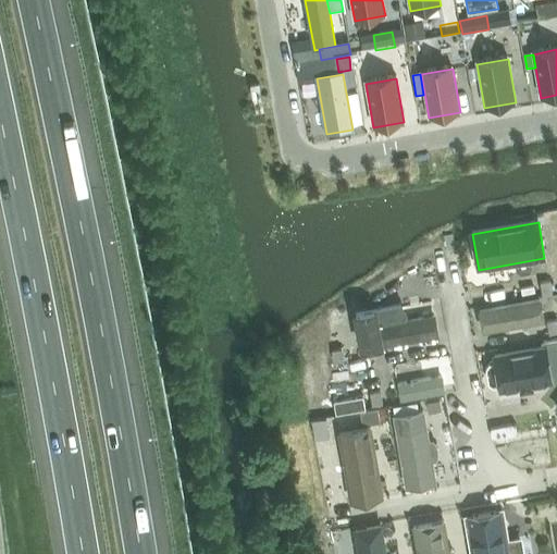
[(556,239),(547,242),(553,273),(542,274),(544,283),(555,281),(556,290),(556,288),(556,239)]
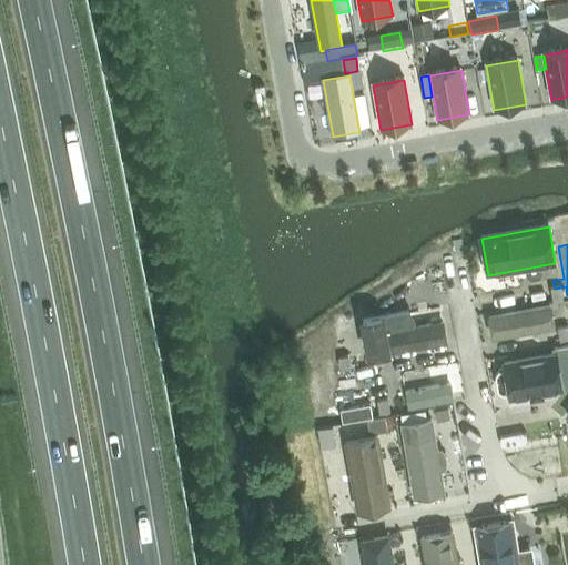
[(551,291),(554,303),(564,302),(561,289),(551,291)]
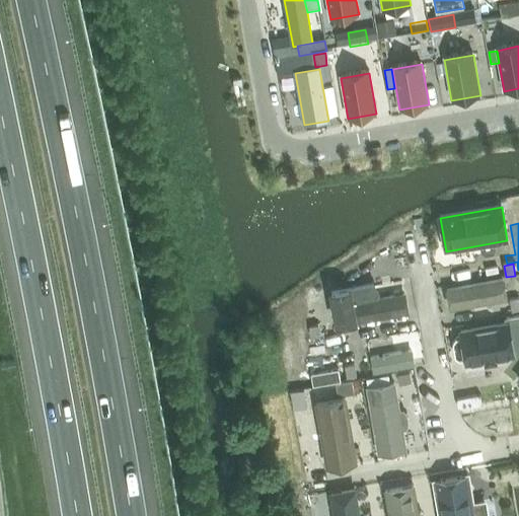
[(504,281),(447,291),(450,309),(507,300),(504,281)]
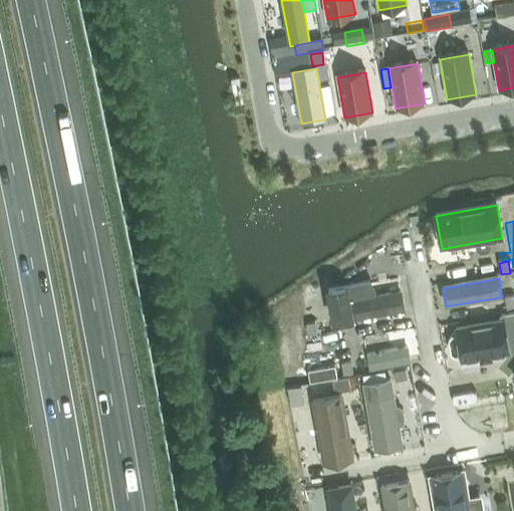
[(384,286),(346,293),(350,312),(388,305),(384,286)]
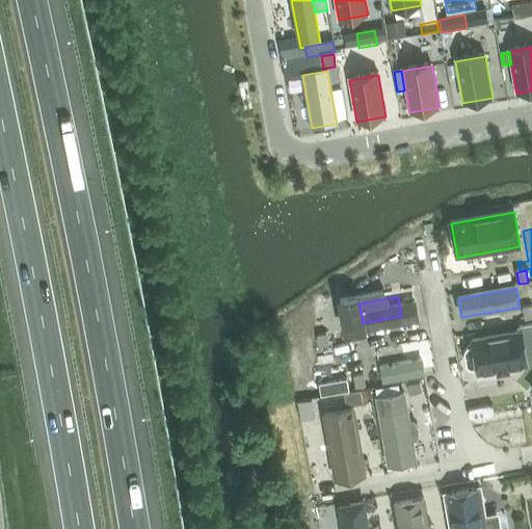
[(531,307),(523,309),(525,321),(531,319),(531,307)]
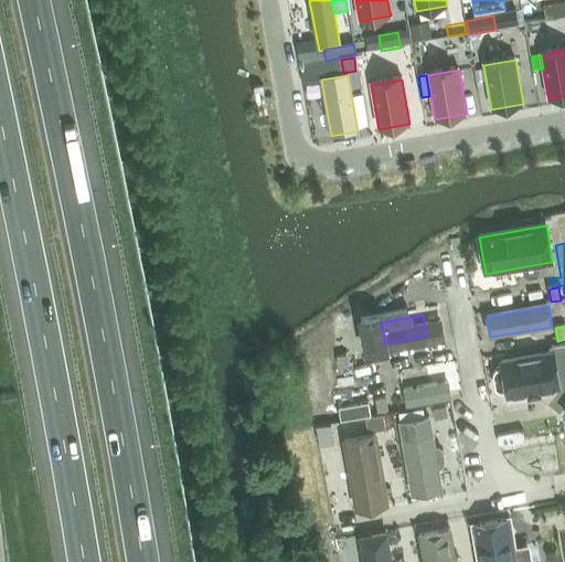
[(554,354),(501,363),(502,368),(498,369),(494,374),(497,390),(502,394),(507,393),(508,398),(560,389),(554,354)]
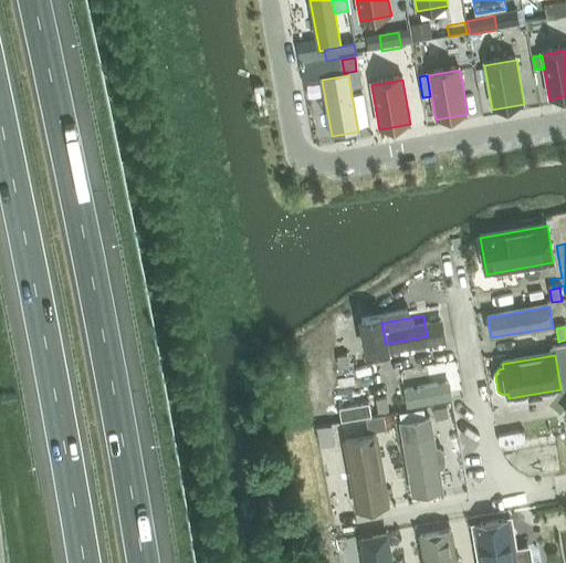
[(348,357),(338,358),(341,372),(350,369),(348,357)]
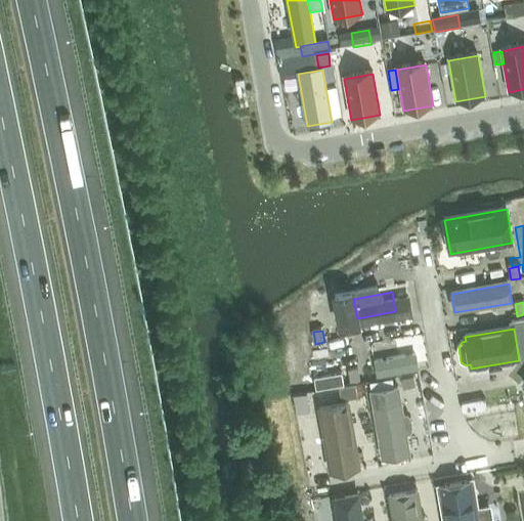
[(415,355),(375,362),(377,378),(418,371),(415,355)]
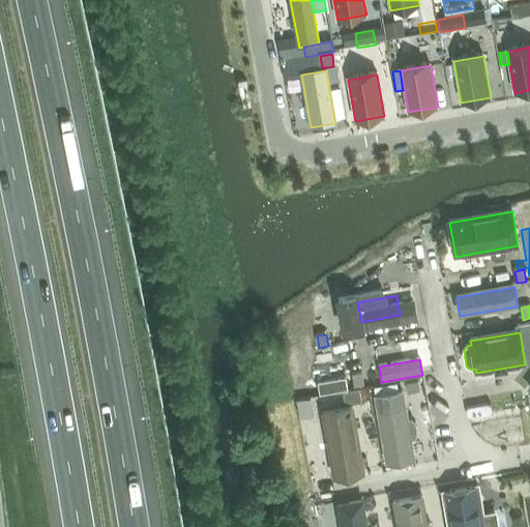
[(353,376),(355,388),(364,386),(362,374),(353,376)]
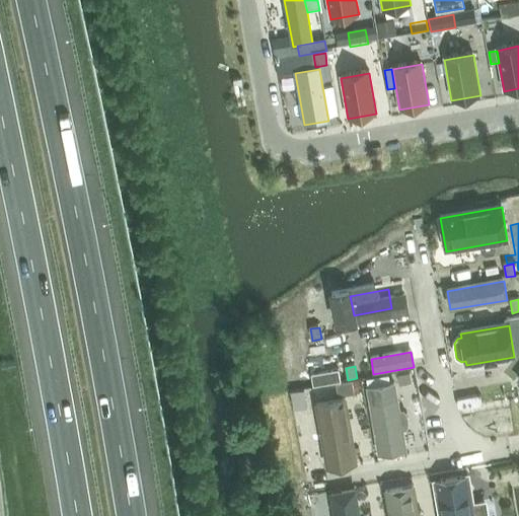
[(341,383),(339,371),(312,375),(314,387),(341,383)]
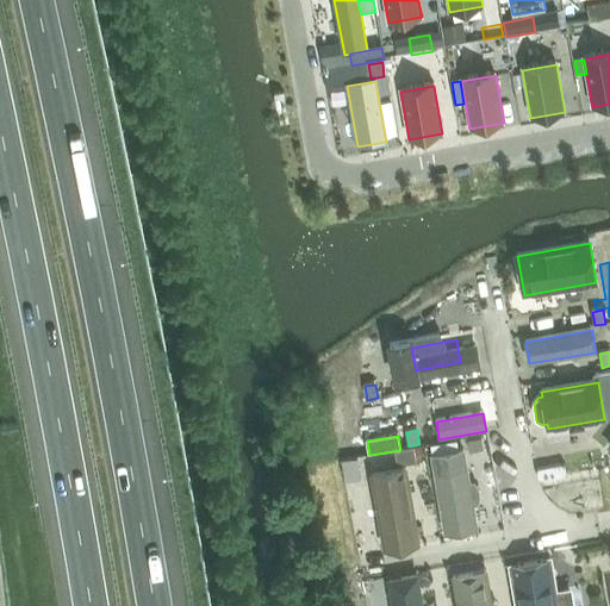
[(468,443),(470,454),(484,451),(481,441),(468,443)]
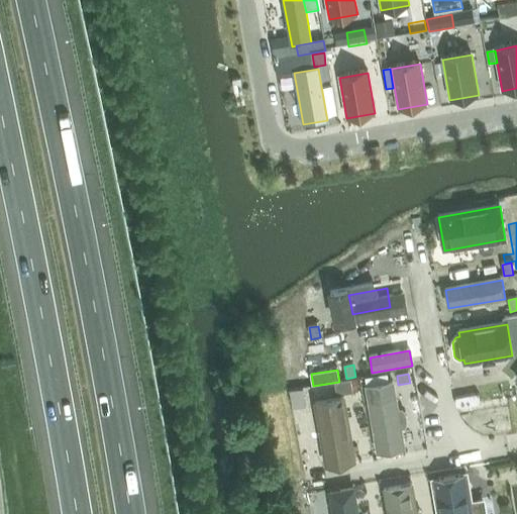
[(336,387),(337,396),(349,394),(348,384),(336,387)]
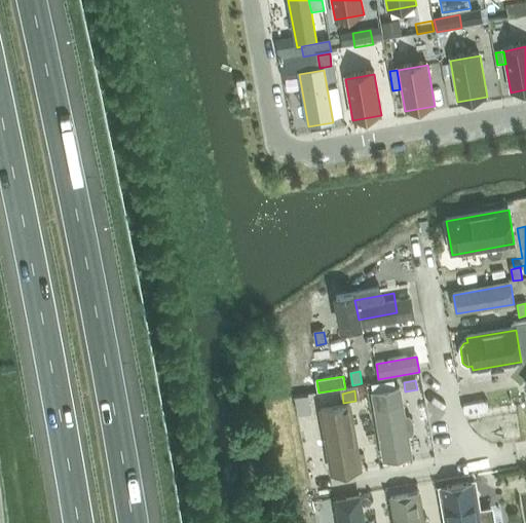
[(308,398),(295,400),(298,417),(311,415),(308,398)]
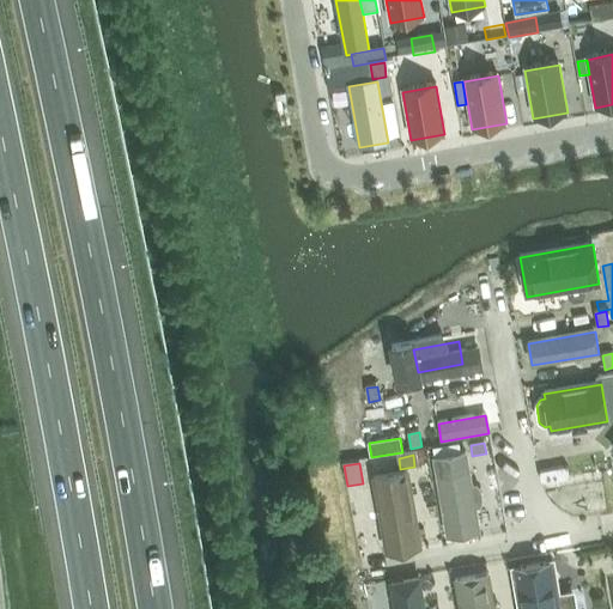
[(437,468),(449,536),(466,534),(454,466),(437,468)]
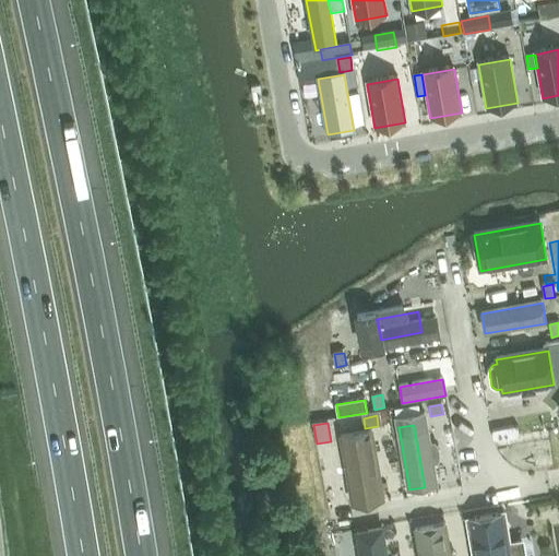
[(341,437),(352,505),(384,499),(372,432),(341,437)]
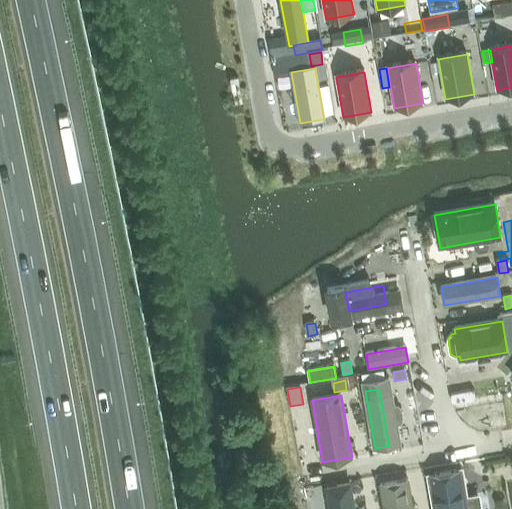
[(445,474),(451,508),(478,508),(472,470),(445,474)]
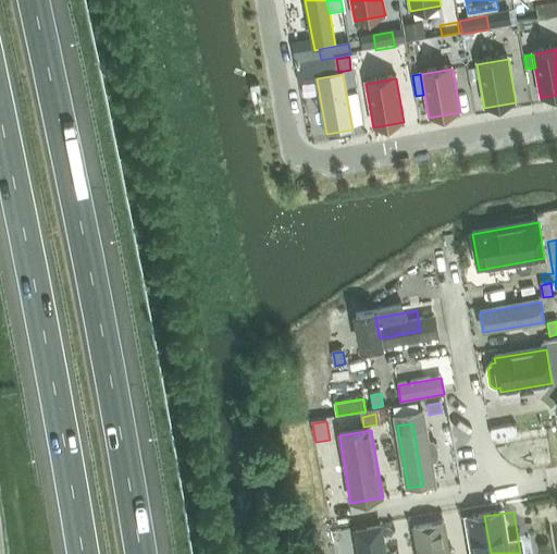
[(413,529),(418,553),(448,553),(444,524),(413,529)]
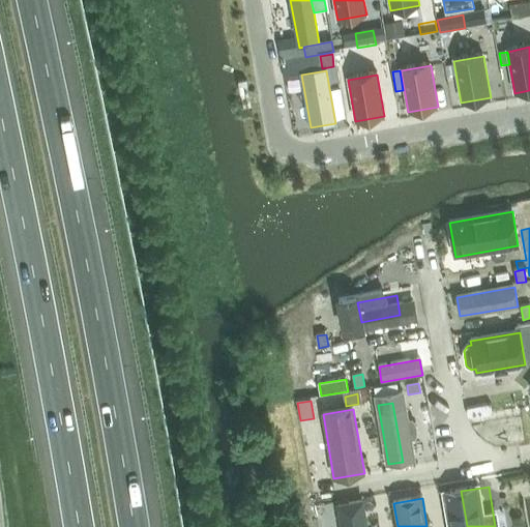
[(342,508),(340,513),(340,514),(342,526),(376,526),(373,507),(370,504),(365,502),(346,505),(342,508)]
